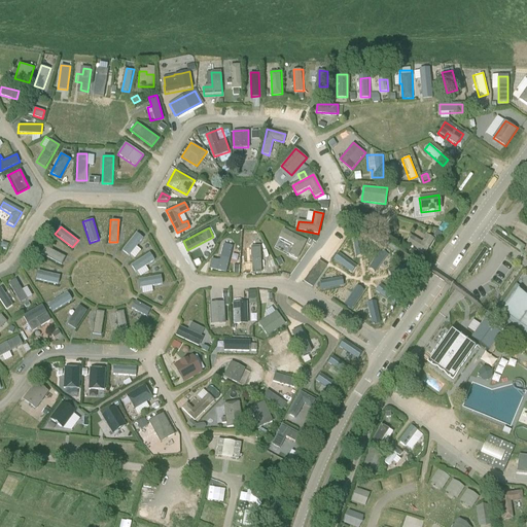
[(293,245),(288,256),(296,260),(306,241),(283,230),(279,238),(293,245)]
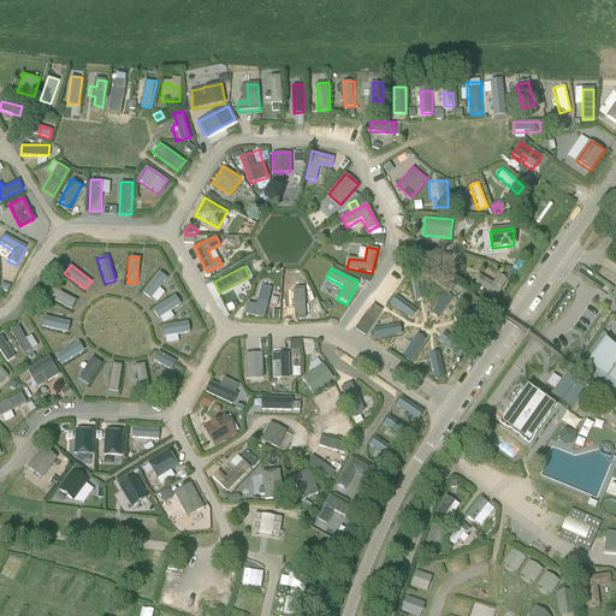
[(142,292),(152,300),(167,277),(158,270),(142,292)]
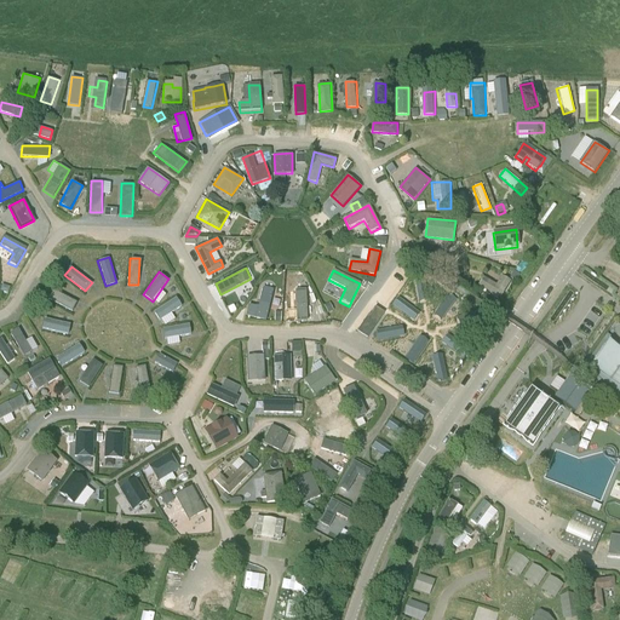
[(520,276),(517,275),(514,273),(510,279),(516,282),(520,276)]
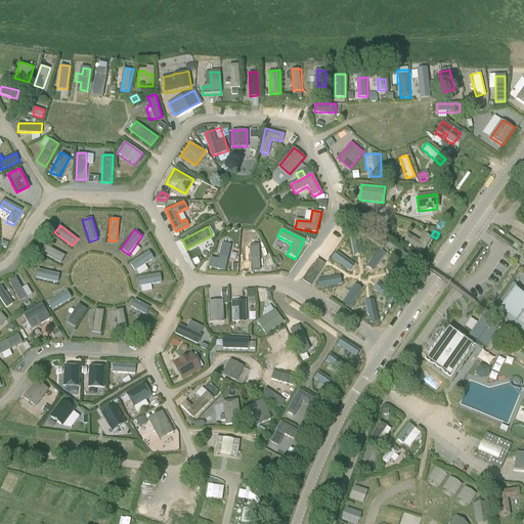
[(420,242),(409,235),(404,243),(422,254),(432,237),(425,233),(420,242)]
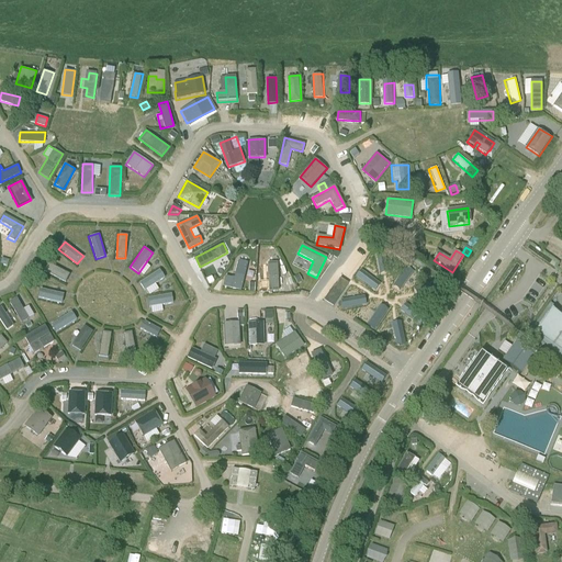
[(380,289),(398,300),(411,279),(371,257),(358,282),(378,292),(380,289)]
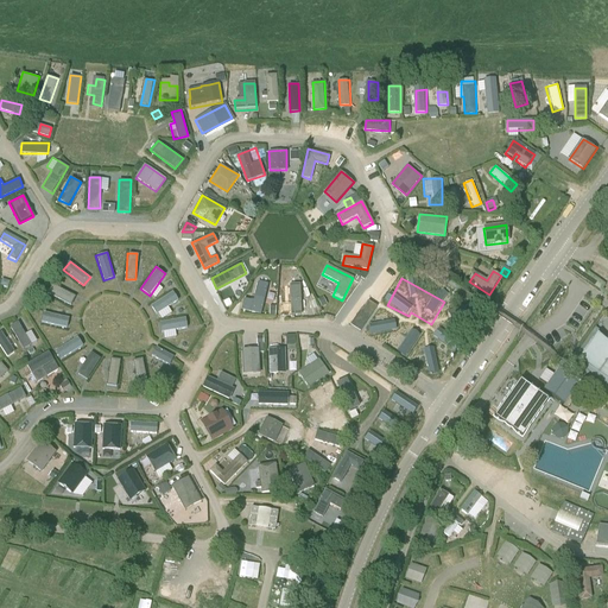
[(253,301),(244,298),(241,310),(261,315),(267,284),(258,282),(253,301)]
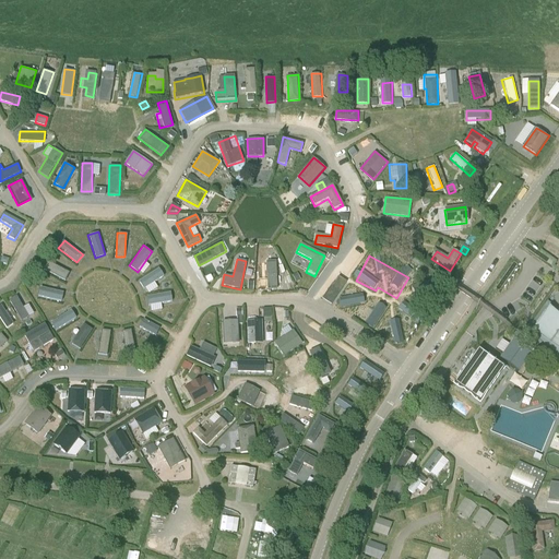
[(277,286),(277,260),(266,260),(265,286),(277,286)]
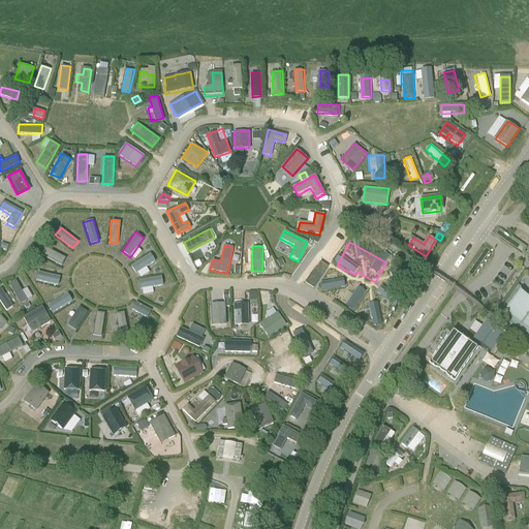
[(62,265),(65,257),(47,247),(42,255),(62,265)]
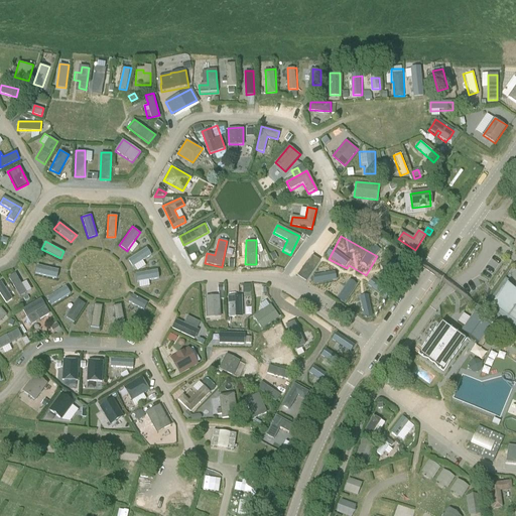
[(147,246),(127,259),(133,267),(152,254),(147,246)]
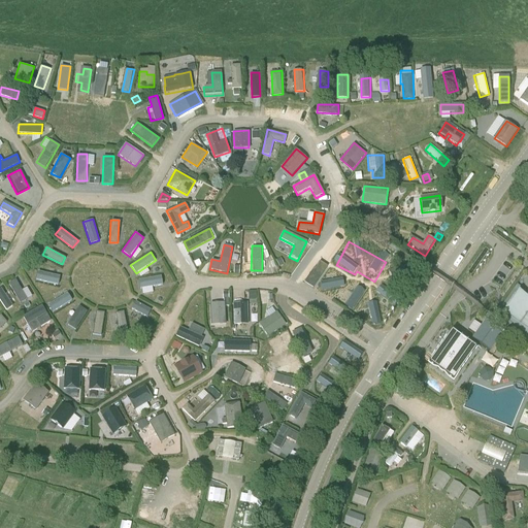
[(314,288),(327,265),(319,261),(305,283),(314,288)]
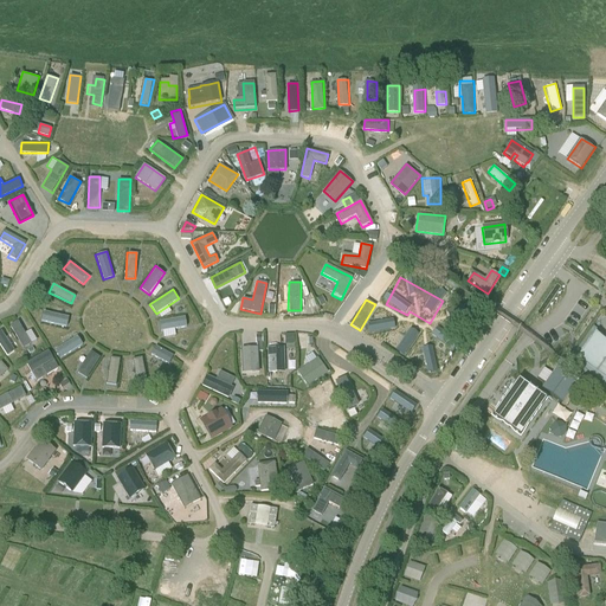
[(438,330),(455,310),(446,303),(430,323),(438,330)]
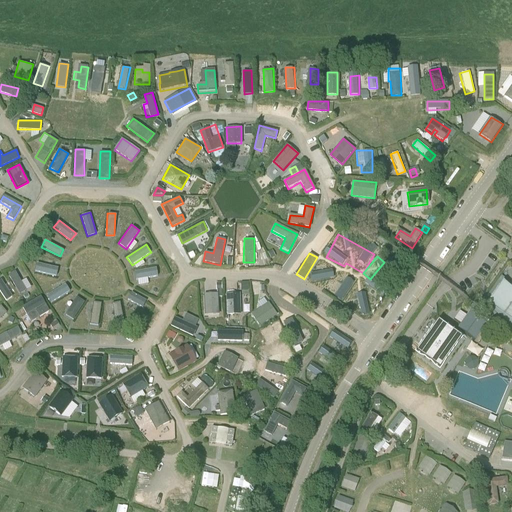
[(328,258),(314,279),(323,285),(337,265),(328,258)]
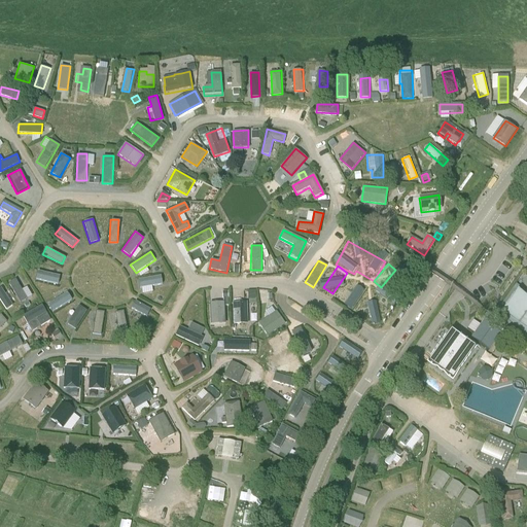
[(38,270),(36,279),(59,284),(61,275),(38,270)]
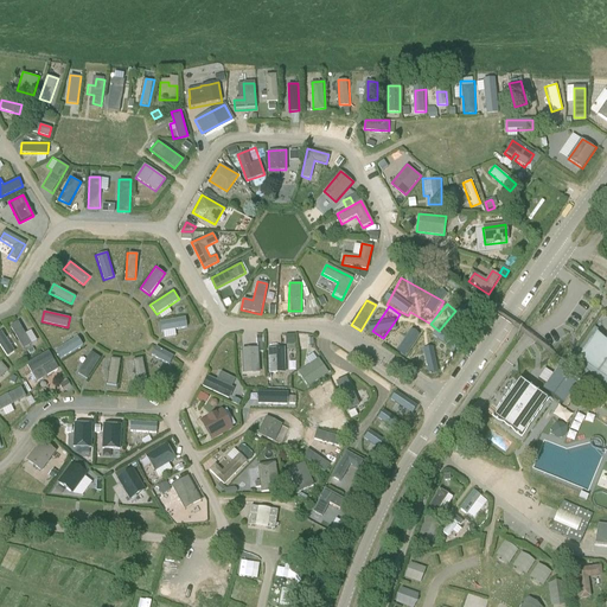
[(159,320),(160,331),(189,327),(187,317),(159,320)]
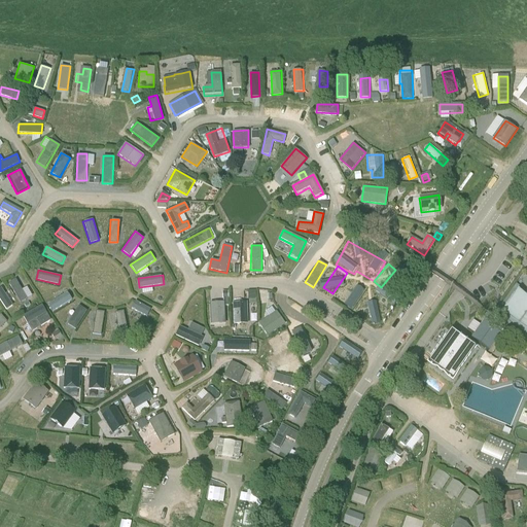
[(20,303),(28,299),(15,278),(8,282),(20,303)]
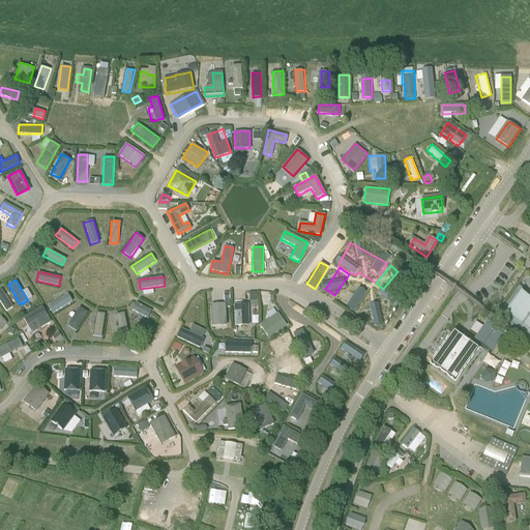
[(257,300),(257,292),(248,293),(249,301),(257,300)]
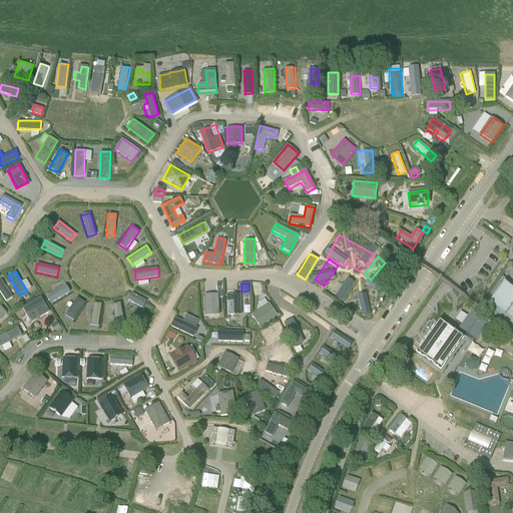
[(45,295),(49,303),(71,293),(67,284),(45,295)]
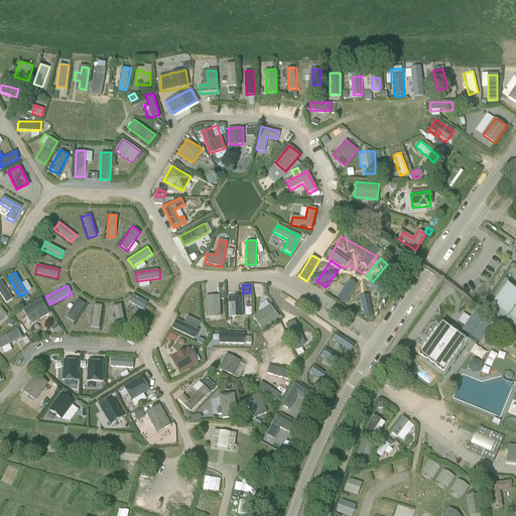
[(515,292),(506,285),(492,305),(515,321),(515,292)]
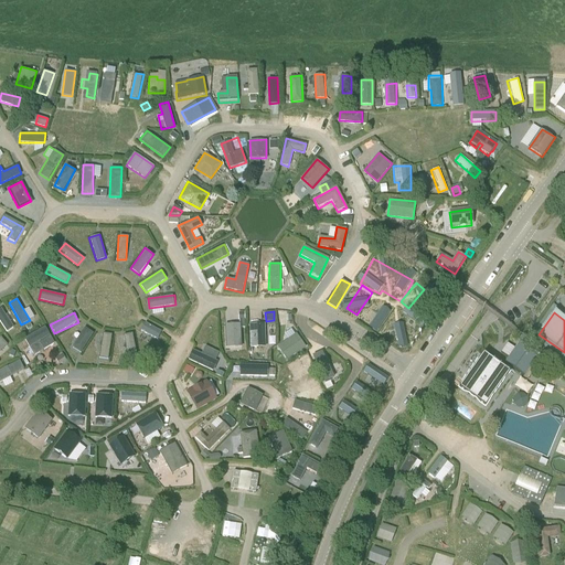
[(379,315),(372,322),(391,339),(397,332),(379,315)]
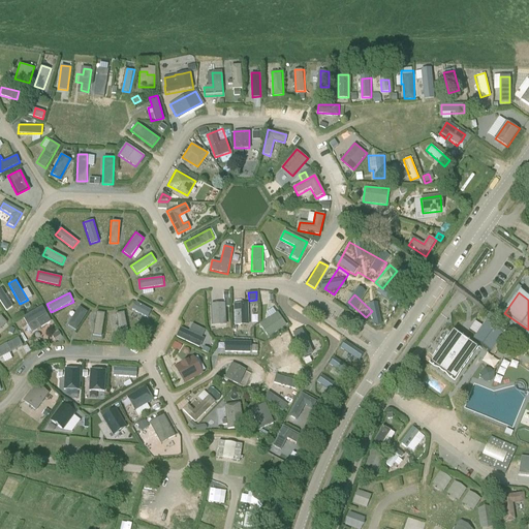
[(134,302),(131,309),(148,317),(152,309),(134,302)]
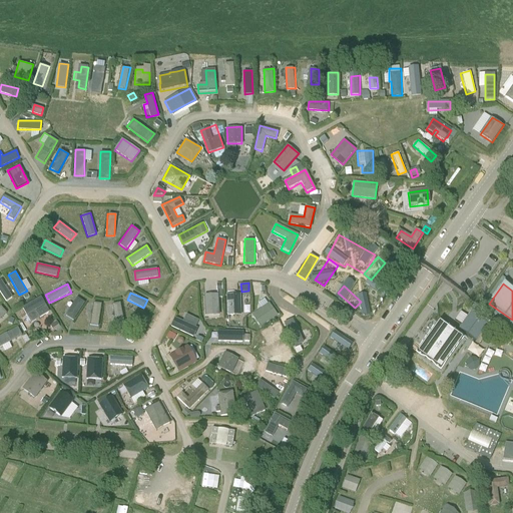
[(204,295),(205,316),(209,316),(218,315),(216,294),(208,294),(204,295)]
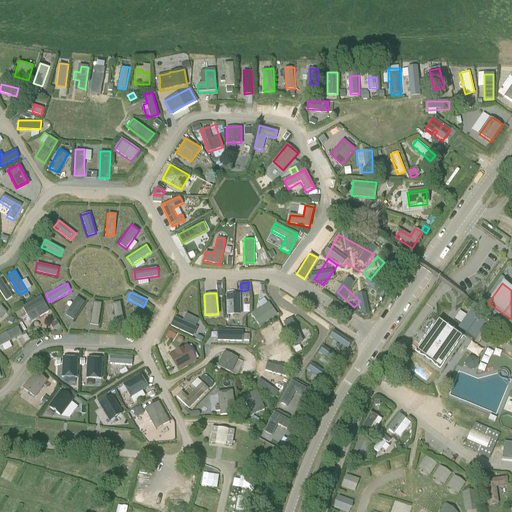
[(240,293),(226,294),(227,315),(241,314),(240,293)]
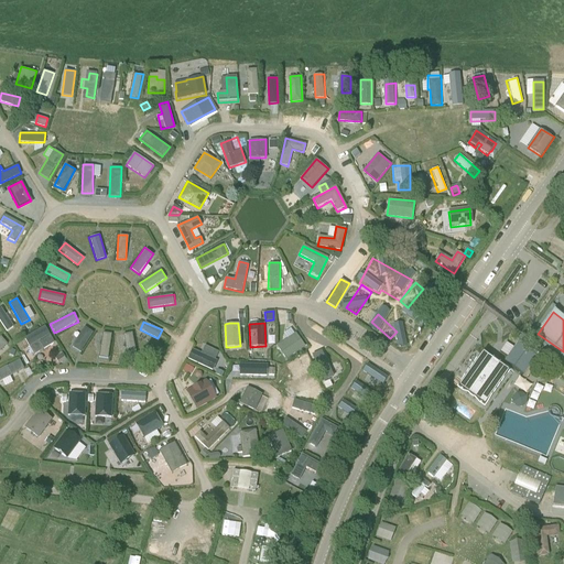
[(79,351),(94,332),(85,326),(71,346),(79,351)]
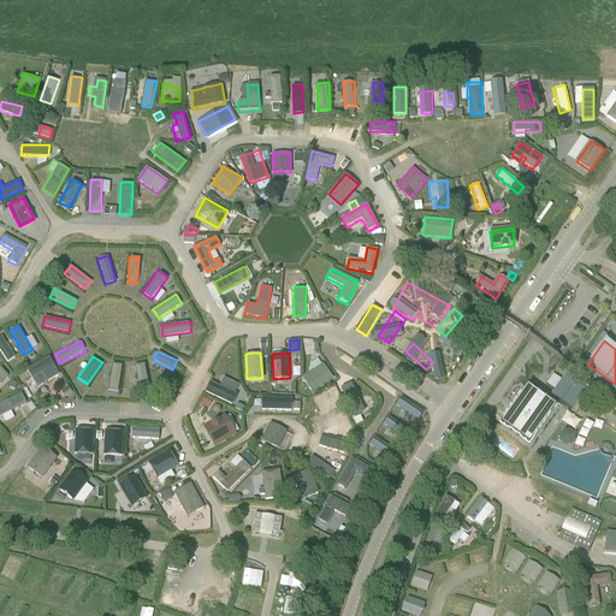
[(48,357),(25,371),(36,389),(59,375),(48,357)]
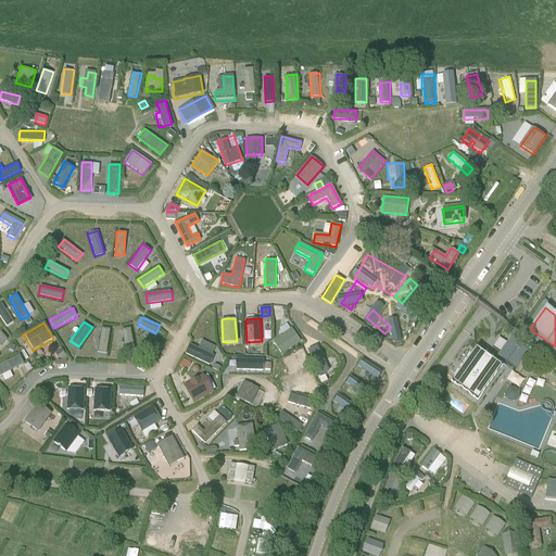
[(100,327),(99,352),(108,352),(109,328),(100,327)]
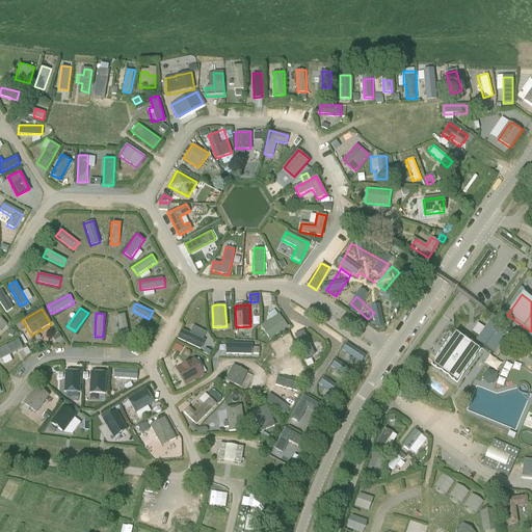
[(126,313),(117,314),(118,336),(128,335),(126,313)]
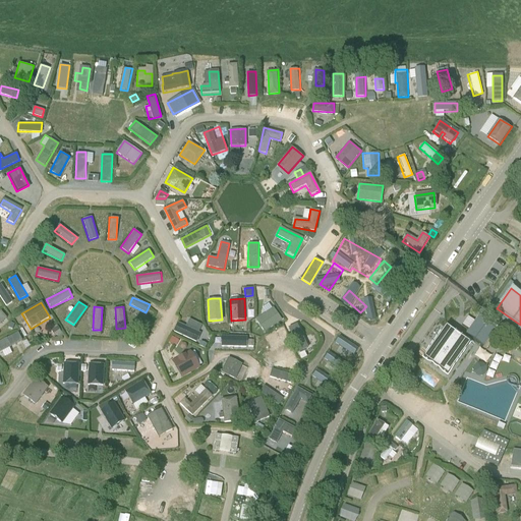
[(281,321),(273,309),(255,322),(264,332),(281,321)]
